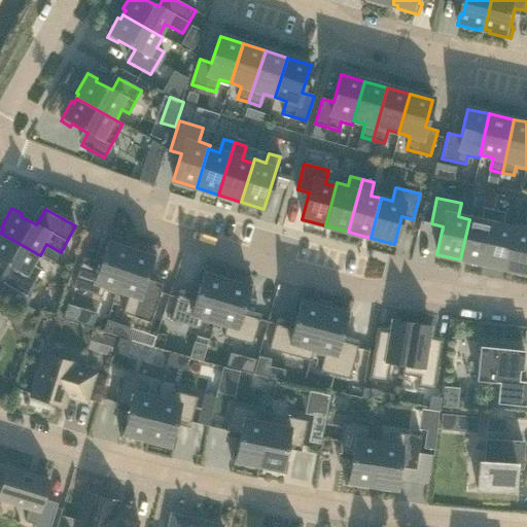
[(469,219),(460,259),(484,264),(495,210),(483,208),(481,221),(469,219)]
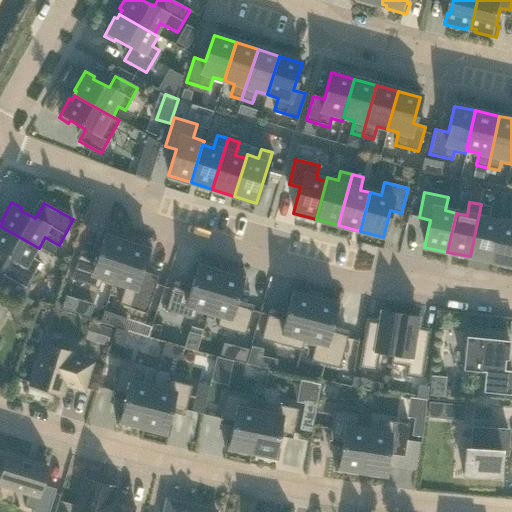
[(481,204),(470,256),(492,261),(500,222),(490,220),(493,207),(481,204)]
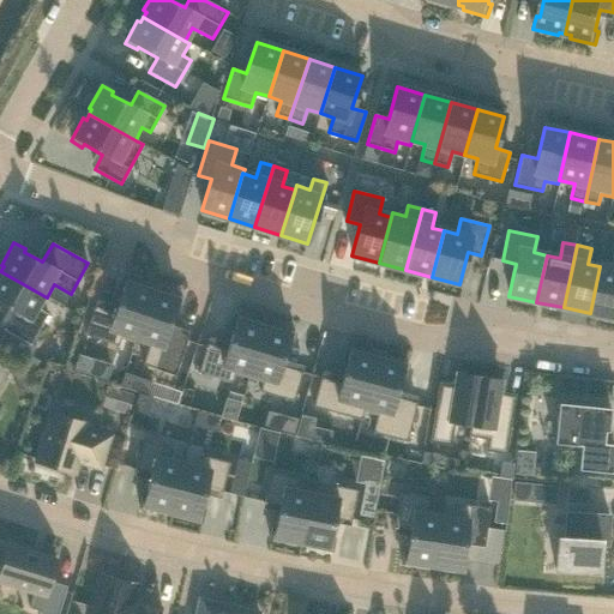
[(600,266),(590,313),(613,318),(613,264),(613,265),(601,262),(600,266)]
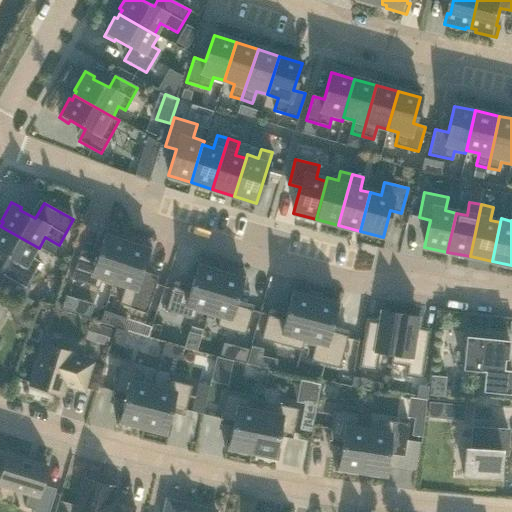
[(0,227),(0,253),(12,260),(4,275),(4,276),(26,288),(26,287),(40,262),(33,258),(39,248),(0,226),(0,227)]
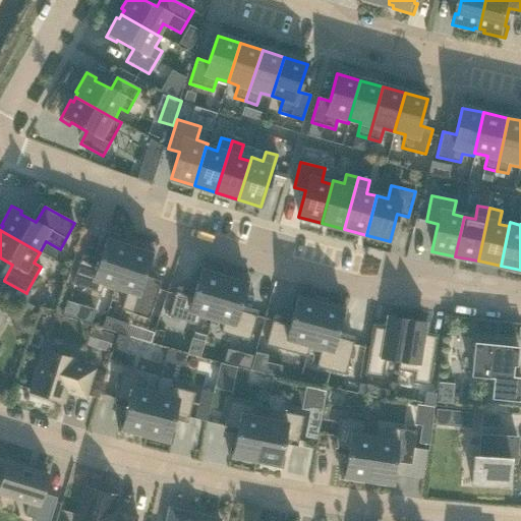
[(80,261),(72,284),(99,293),(102,286),(114,291),(129,248),(124,246),(125,244),(104,237),(101,247),(103,248),(97,266),(80,261)]
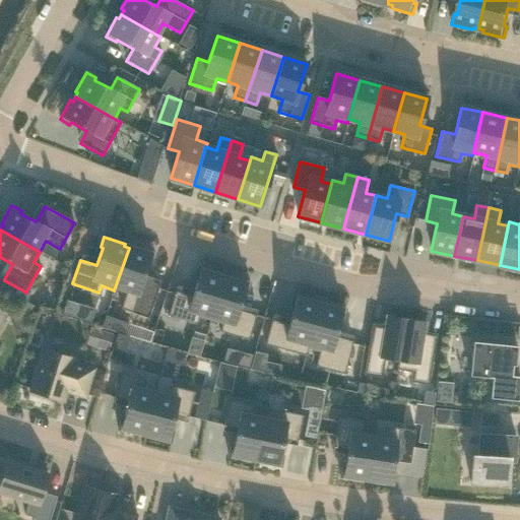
[(129,248),(114,290),(126,295),(121,309),(148,318),(158,286),(143,281),(149,263),(151,264),(155,254),(134,247),(133,249),(129,248)]
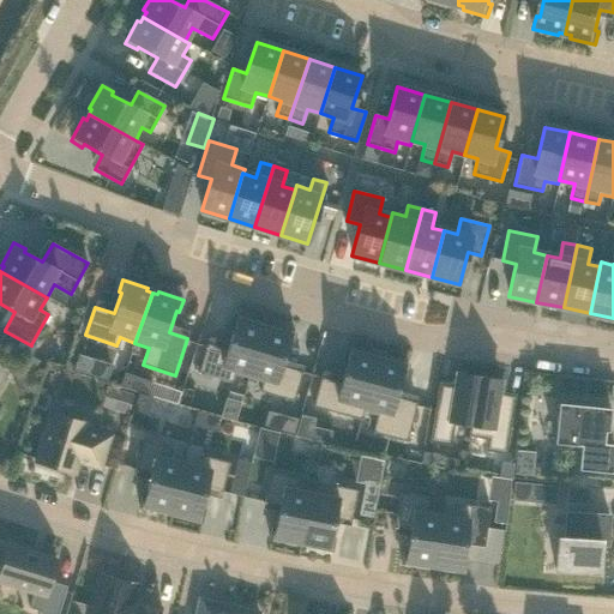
[(208,344),(198,373),(232,384),(235,374),(248,379),(264,329),(258,326),(259,324),(234,315),(230,329),(234,330),(227,350),(208,344)]
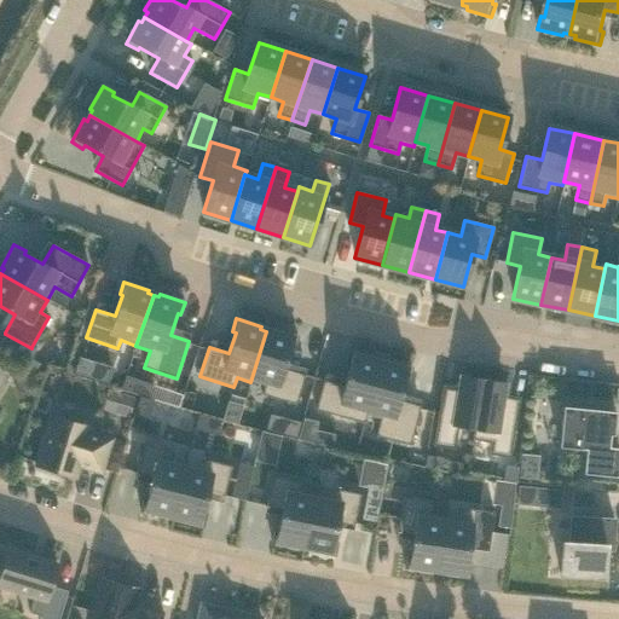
[(266,331),(250,382),(265,386),(262,395),(296,405),(305,376),(284,370),(290,350),(294,350),(298,337),(272,329),(272,333),(266,331)]
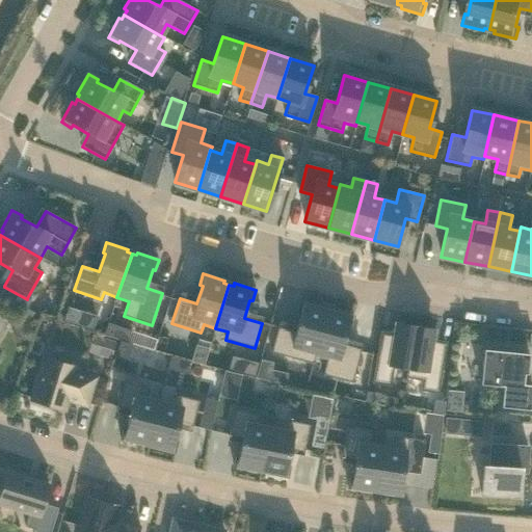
[(4,287),(0,294),(0,299),(32,318),(34,313),(27,310),(32,301),(27,298),(27,299),(4,287)]
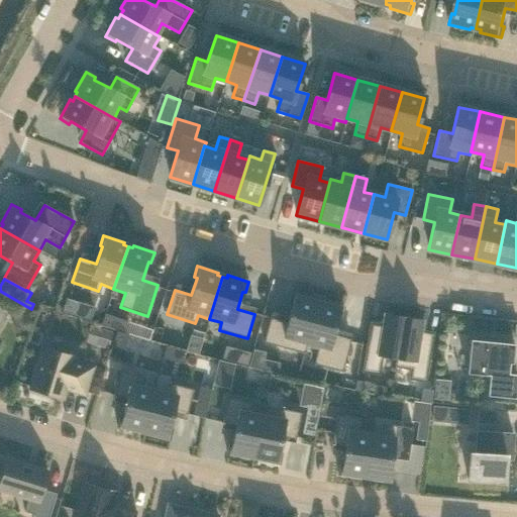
[(270,318),(264,342),(304,353),(306,346),(317,303),(312,302),(313,299),(292,294),(289,305),(292,305),(287,323),(270,318)]
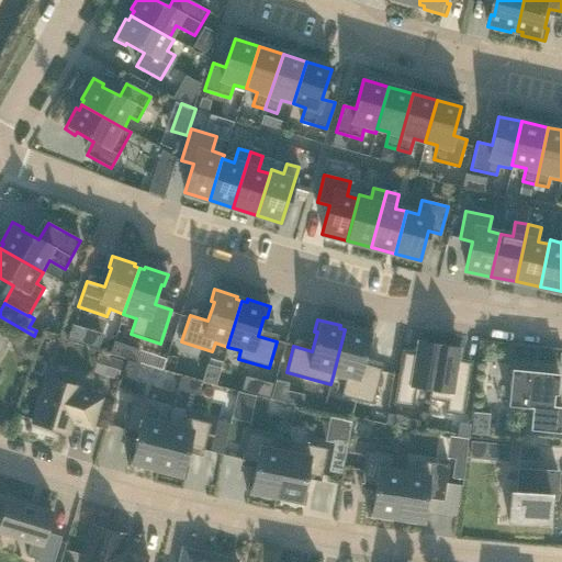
[(345,329),(333,377),(346,380),(341,396),(372,404),(381,369),(363,364),(368,345),(371,346),(374,334),(351,328),(350,330),(345,329)]
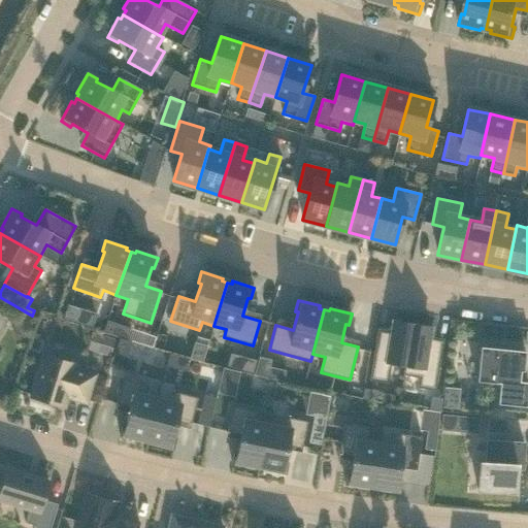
[(19,316),(10,331),(24,338),(31,323),(19,316)]
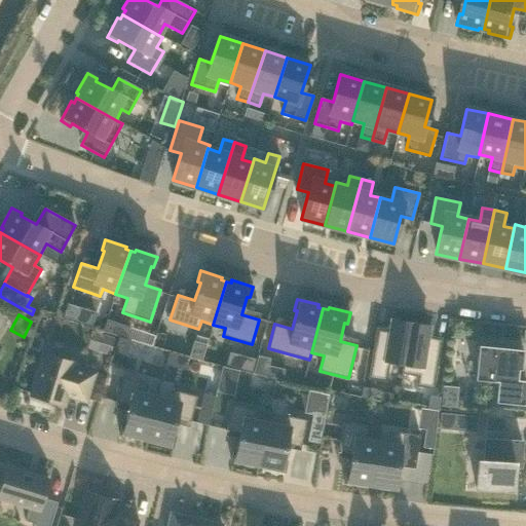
[(377,329),(369,377),(384,380),(387,363),(404,366),(411,324),(392,321),(390,332),(377,329)]
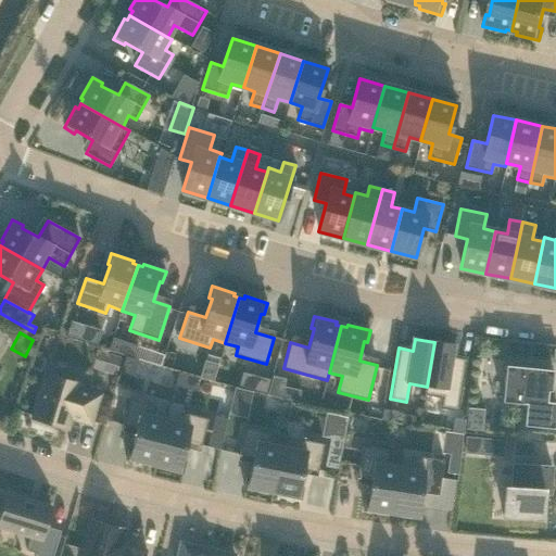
[(427,387),(426,394),(442,396),(441,407),(457,409),(465,358),(451,356),(453,344),(434,342),(427,387)]
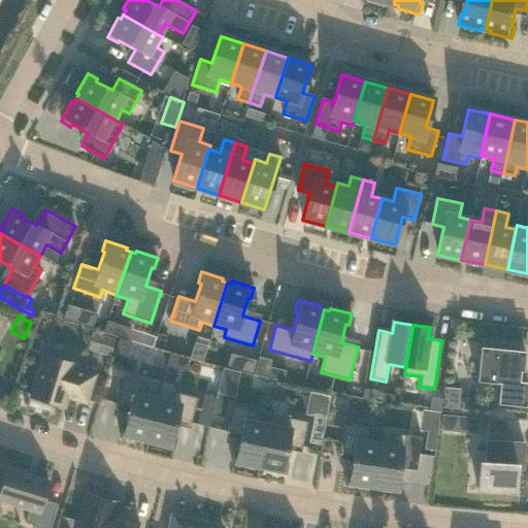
[(114,341),(102,338),(97,355),(109,359),(114,341)]
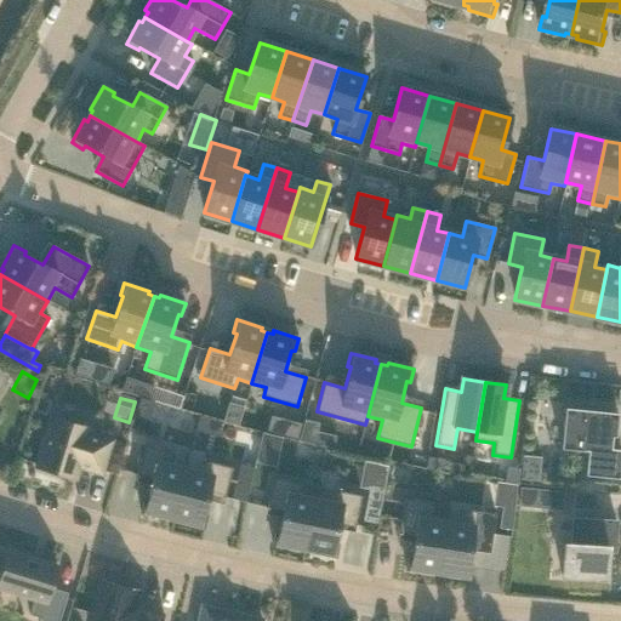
[(585,474),(619,479),(620,451),(620,449),(611,449),(613,437),(615,437),(617,414),(565,406),(560,448),(587,451),(585,474)]
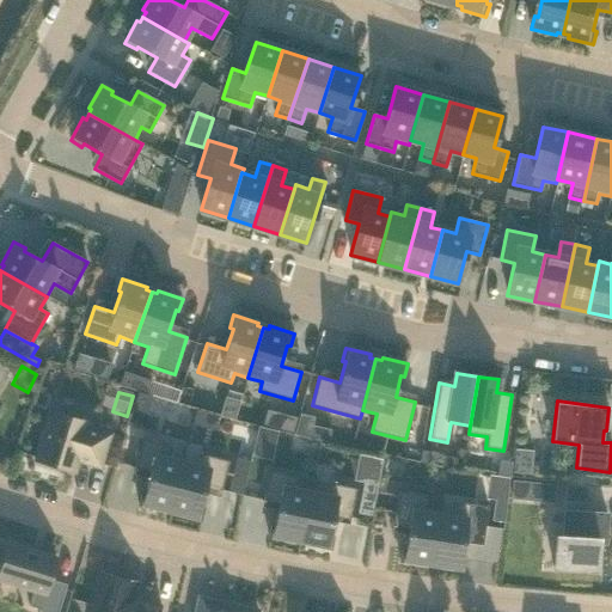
[(51,411),(36,461),(73,472),(78,459),(99,466),(109,435),(87,429),(89,423),(51,411)]
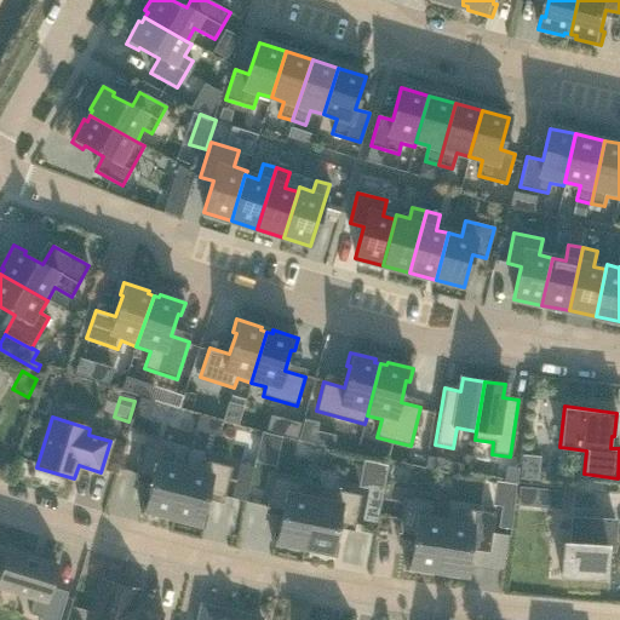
[(274,432),(304,438),(306,424),(276,418),(274,432)]
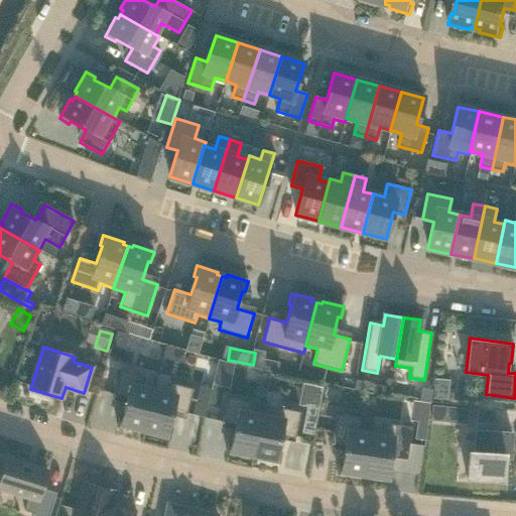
[(120,371),(114,395),(127,398),(122,416),(120,415),(117,426),(138,431),(139,429),(143,430),(154,391),(142,388),(145,377),(120,371)]
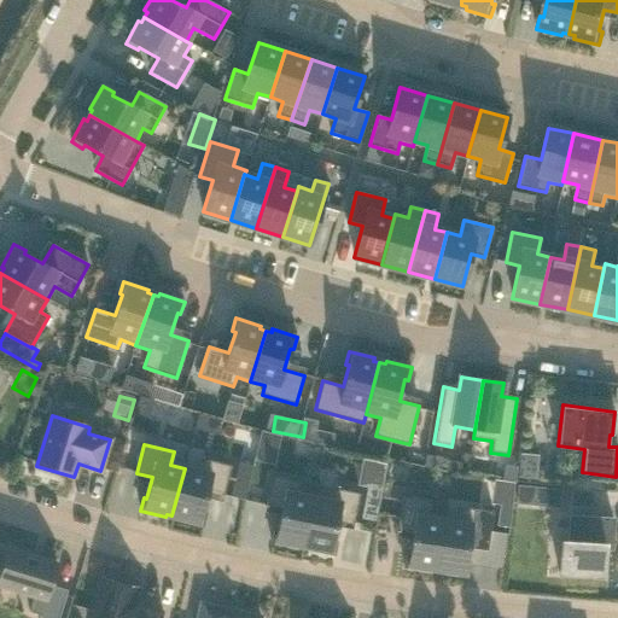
[(185,468),(172,516),(178,517),(178,520),(202,526),(205,513),(203,513),(208,491),(223,496),(232,466),(202,459),(199,467),(186,464),(185,468)]
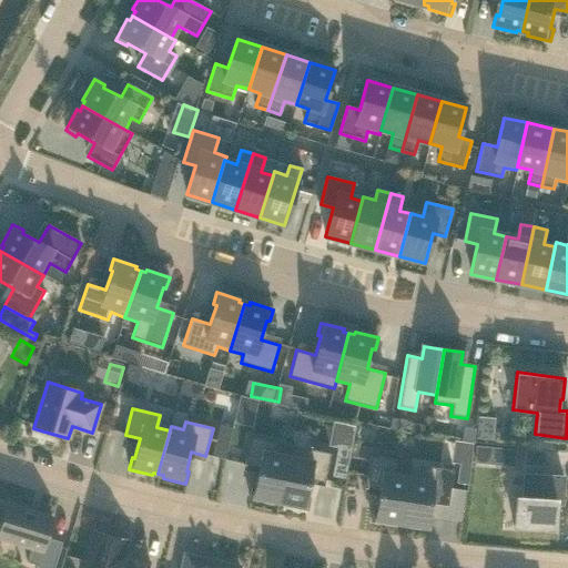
[(250,437),(244,465),(259,468),(254,487),(252,487),(250,499),(273,504),(273,500),(279,501),(287,458),(274,455),(277,443),(250,437)]
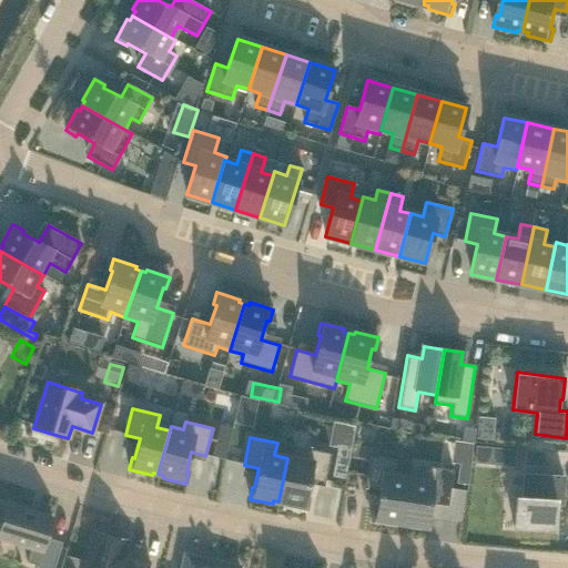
[(494,447),(476,445),(475,463),(492,464),(494,447)]
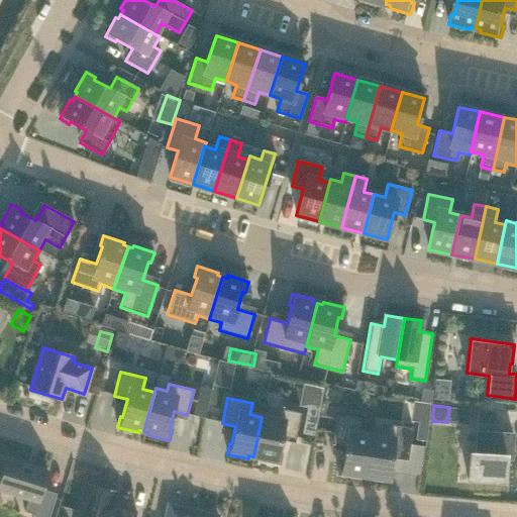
[(262,417),(253,456),(259,457),(259,460),(280,464),(282,453),(279,453),(283,435),(296,438),(301,413),(265,406),(262,417)]
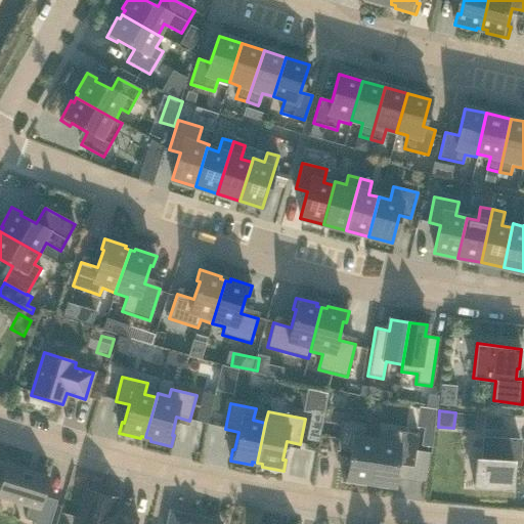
[(341,421),(336,450),(350,452),(347,471),(345,470),(343,481),(364,485),(365,482),(370,483),(377,438),(364,436),(366,425),(341,421)]
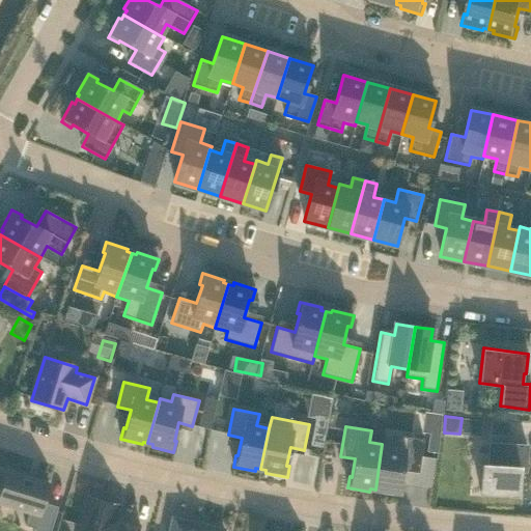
[(382,444),(375,490),(380,490),(380,493),(401,496),(403,484),(400,484),(403,466),(419,468),(423,440),(395,436),(394,446),(382,444)]
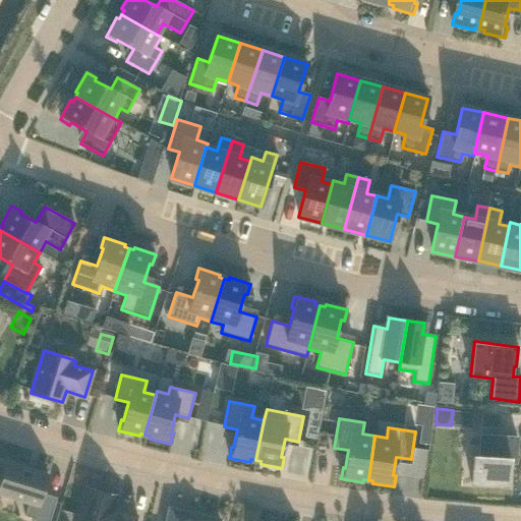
[(515,452),(516,438),(479,436),(478,457),(473,457),(471,483),(508,486),(510,452),(515,452)]
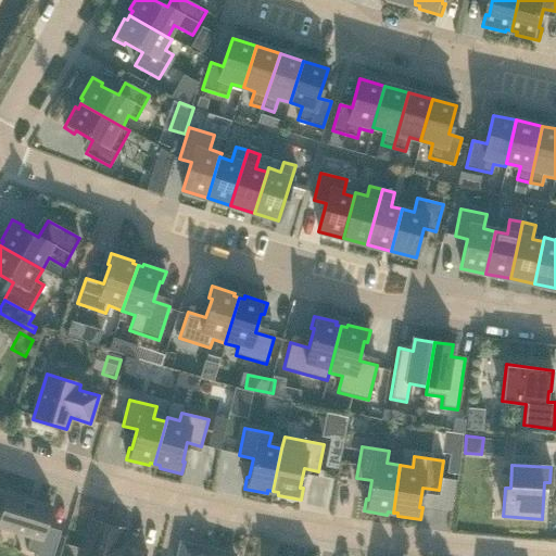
[(9,495),(0,520),(0,526),(40,540),(35,555),(52,555),(61,532),(46,527),(51,509),(9,495)]
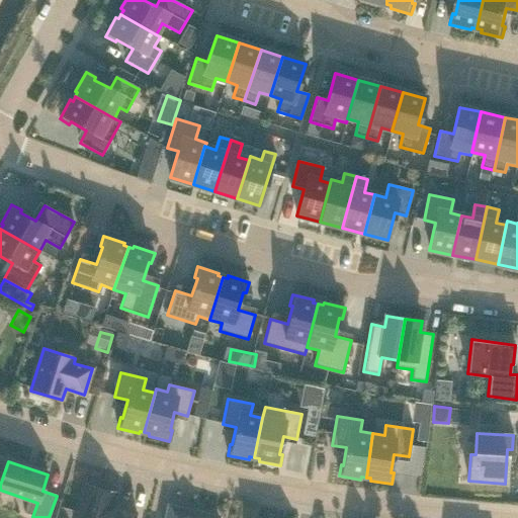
[(135,517),(137,513),(112,506),(115,493),(87,486),(78,517),(135,517)]
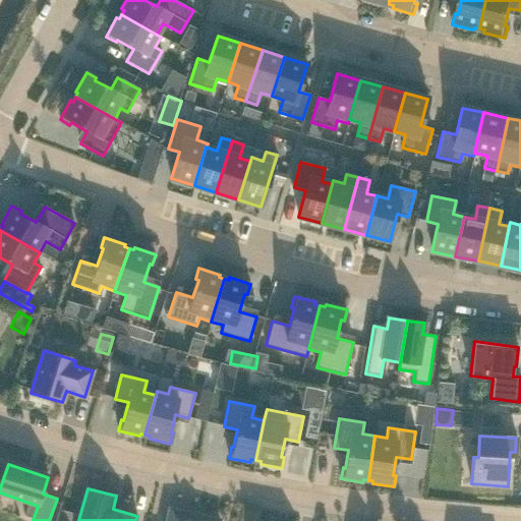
[(218,520),(198,517),(196,520),(193,520),(184,519),(185,514),(170,510),(167,520),(218,520)]
